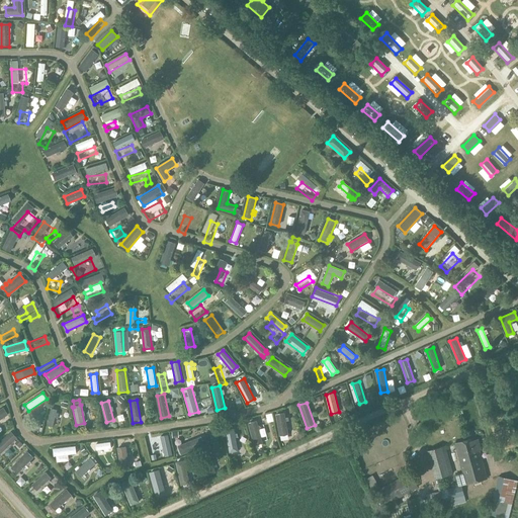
[(47,425),(53,427),(58,410),(52,409),(47,425)]
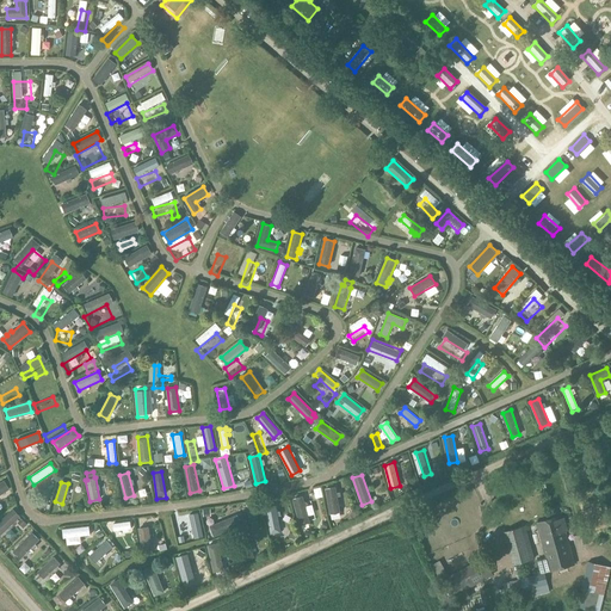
[(335,487),(326,488),(331,513),(340,512),(335,487)]
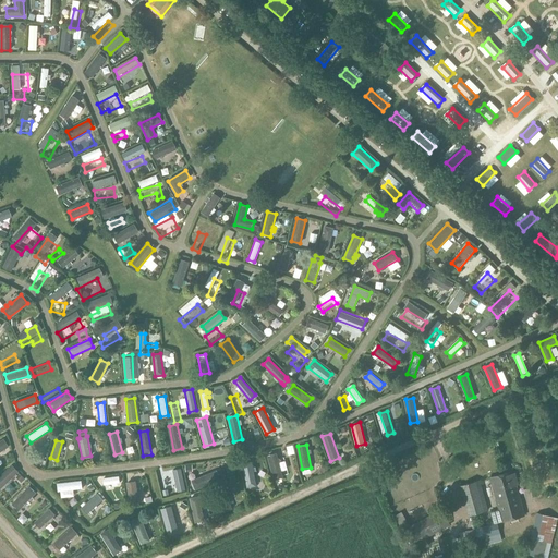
[(282,477),(276,453),(268,456),(275,480),(282,477)]
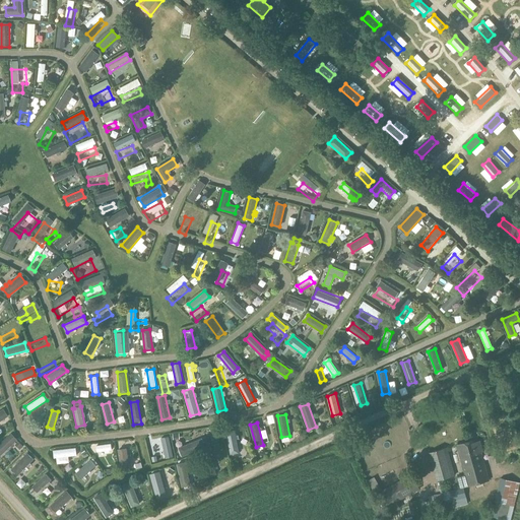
[(239,452),(235,431),(226,432),(231,454),(239,452)]
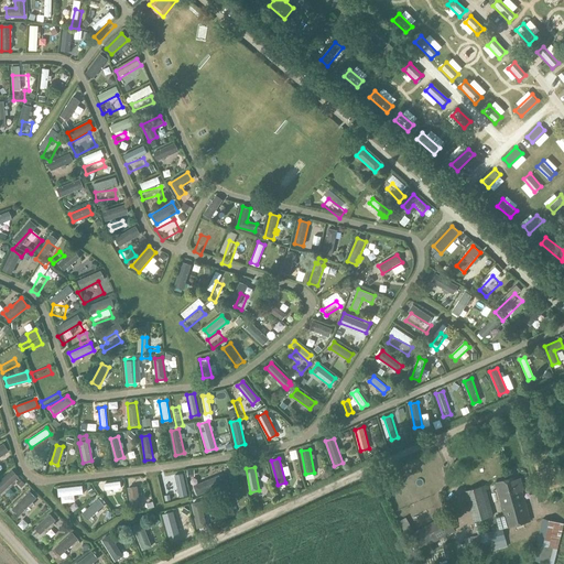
[(12,470),(0,481),(0,491),(1,492),(18,477),(12,470)]
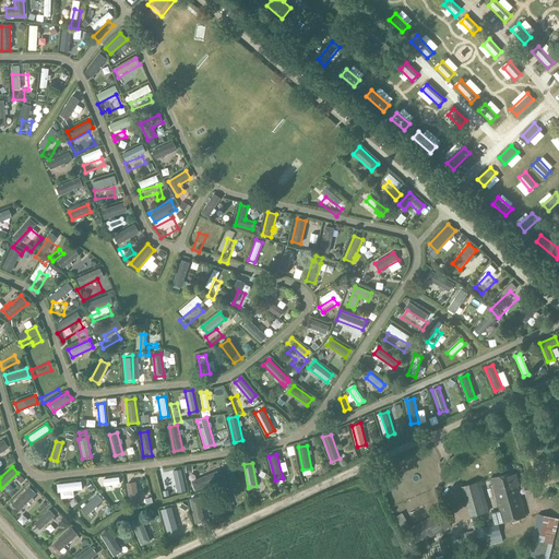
[(181,468),(173,471),(177,491),(186,490),(181,468)]
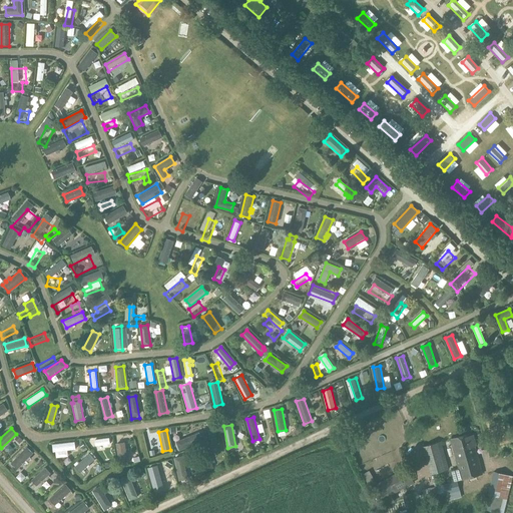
[(464,446),(472,476),(482,474),(471,434),(466,435),(469,445),(464,446)]
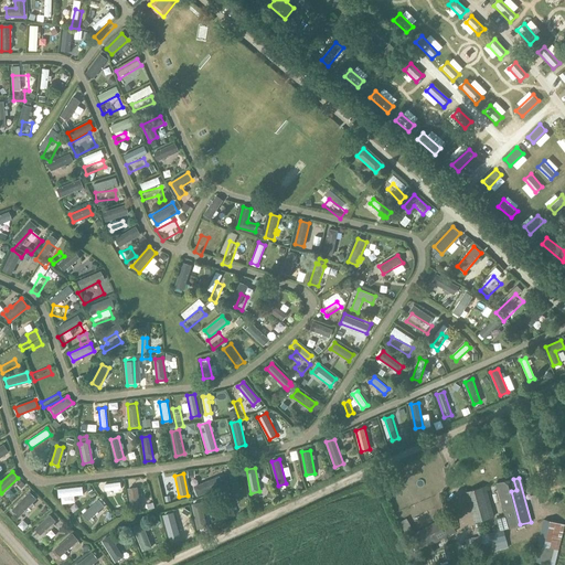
[(194,488),(198,496),(220,487),(216,479),(194,488)]
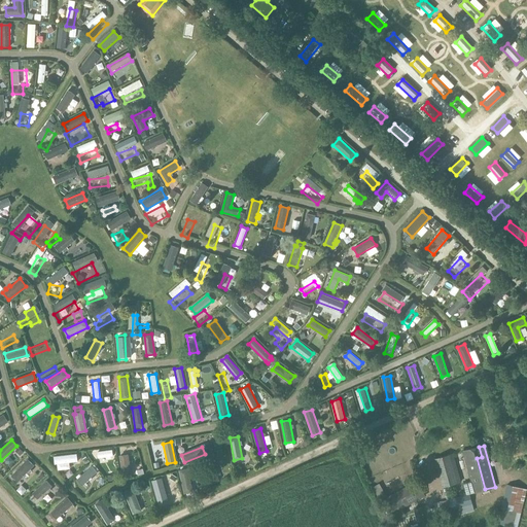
[(475,492),(485,489),(477,458),(482,457),(479,447),(464,451),(475,492)]
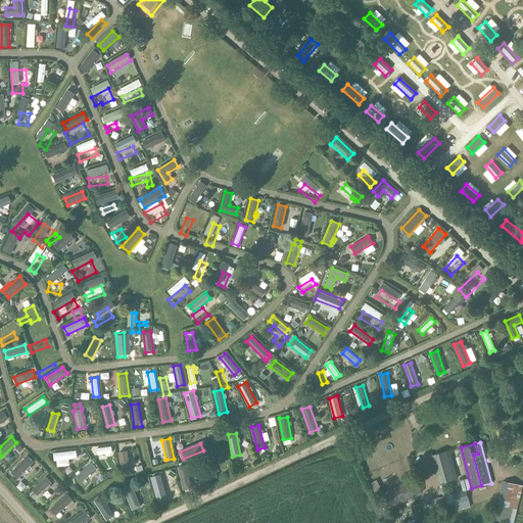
[(150,452),(153,472),(159,471),(155,450),(150,452)]
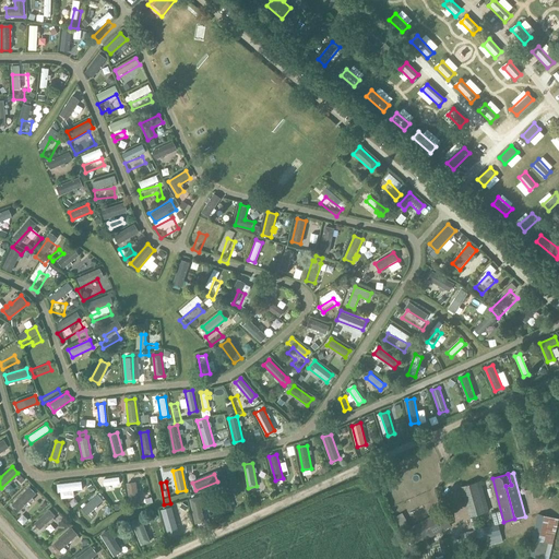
[(489,511),(482,482),(461,487),(468,516),(489,511)]
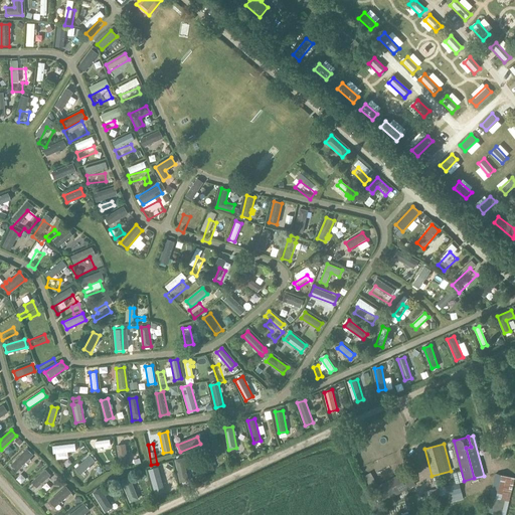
[(75,451),(74,445),(54,448),(54,454),(75,451)]
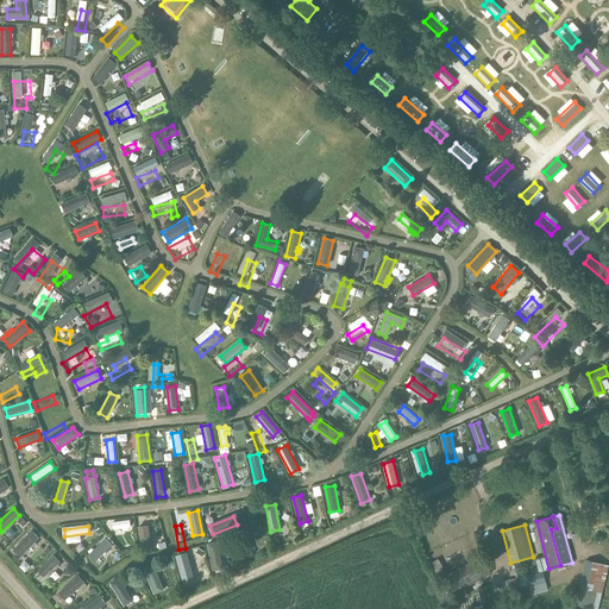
[(139,527),(143,552),(151,551),(148,526),(139,527)]
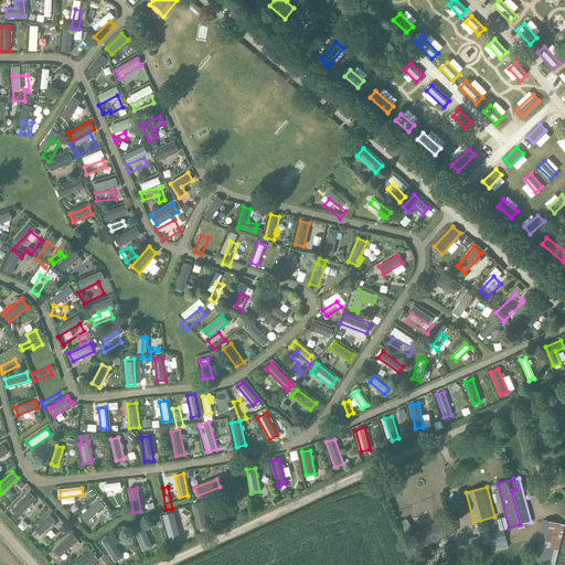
[(234,514),(227,491),(220,493),(227,516),(234,514)]
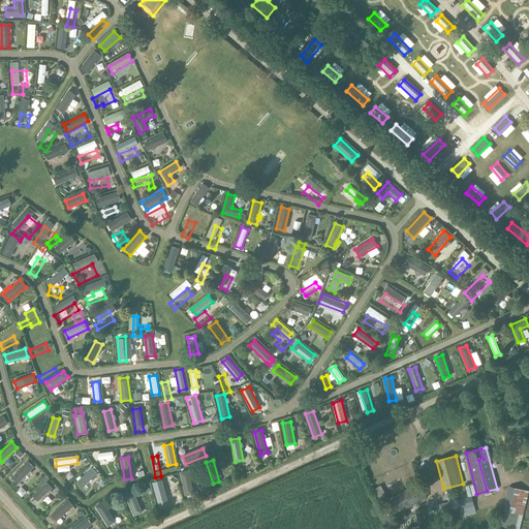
[(28,461),(12,478),(19,484),(34,467),(28,461)]
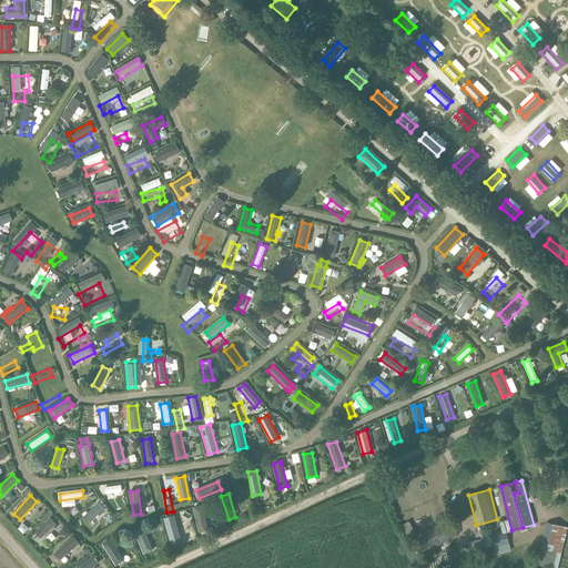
[(83,517),(89,523),(104,508),(99,503),(83,517)]
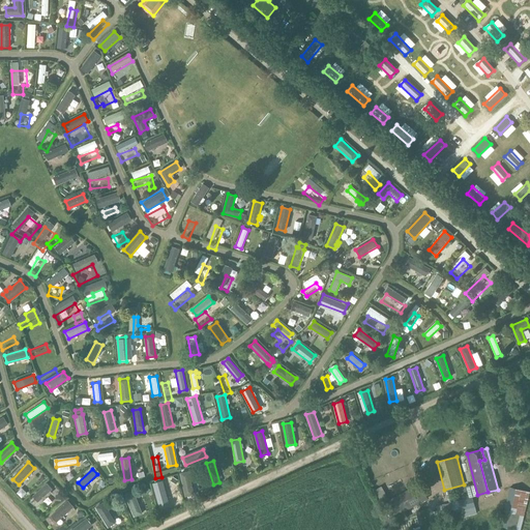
[(188,472),(180,474),(185,496),(194,494),(188,472)]
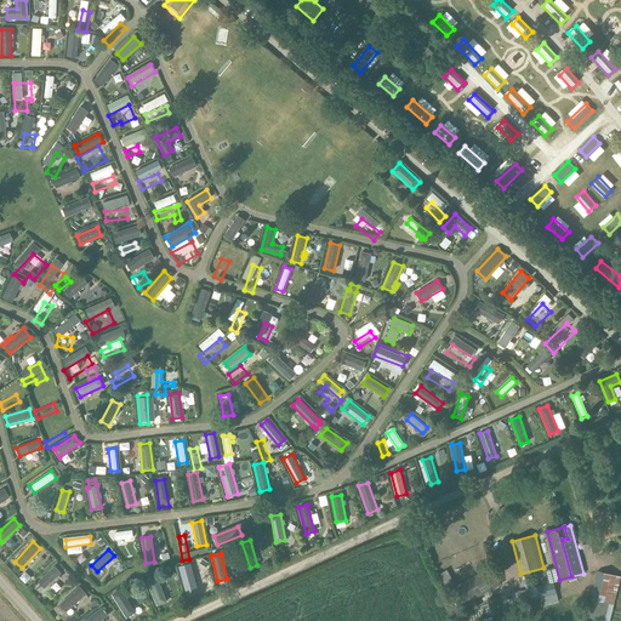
[(191,564),(180,568),(187,597),(198,593),(191,564)]
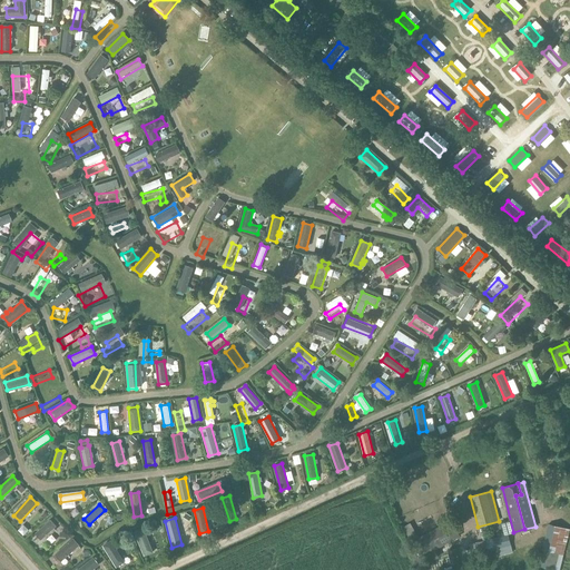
[(56,526),(51,520),(36,533),(41,539),(56,526)]
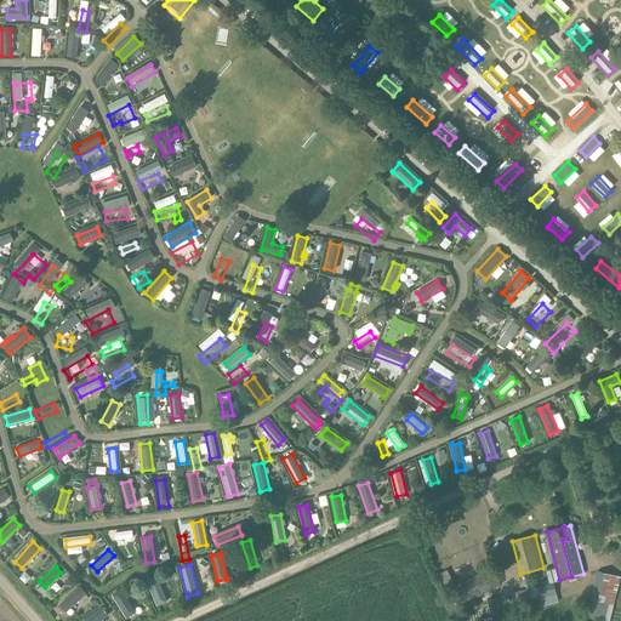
[(459,608),(501,585),(491,567),(449,590),(459,608)]
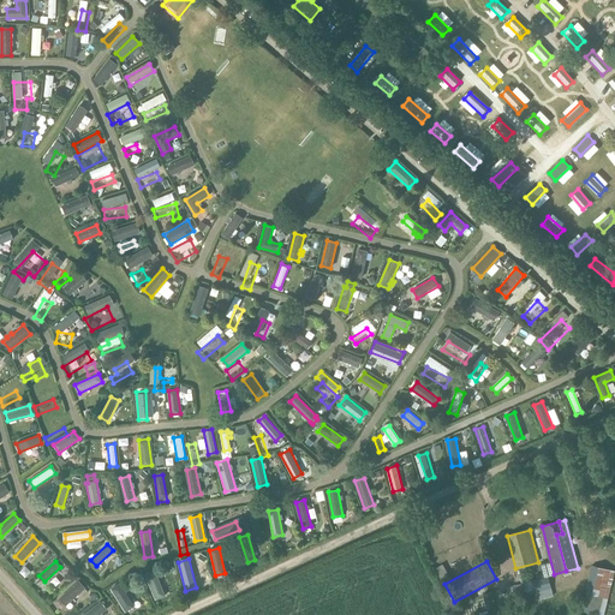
[(589,614),(603,614),(614,571),(592,566),(580,613),(589,614)]
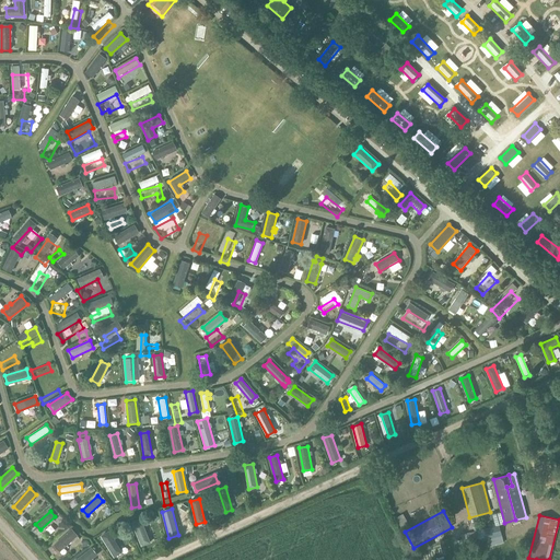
[(151,543),(141,520),(131,523),(141,547),(151,543)]
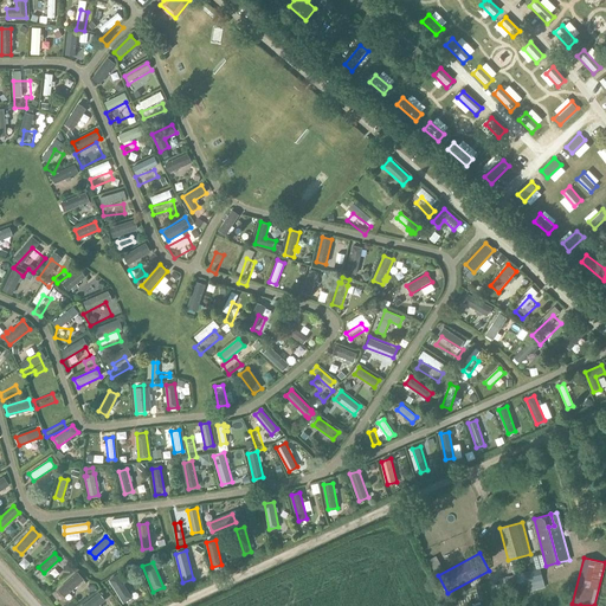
[(546,587),(540,568),(500,579),(503,592),(527,585),(528,591),(533,590),(533,591),(546,587)]
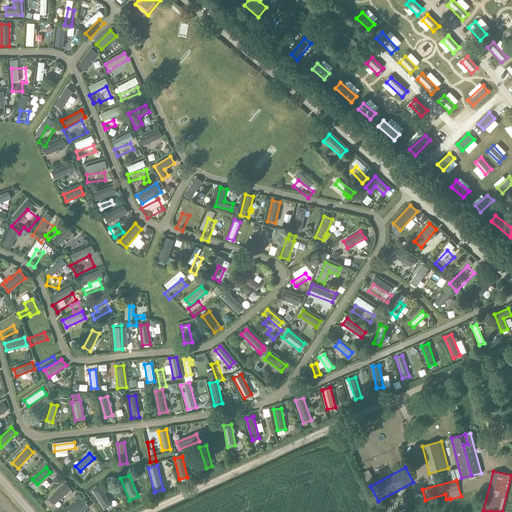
[(71,489),(65,484),(50,498),(55,504),(71,489)]
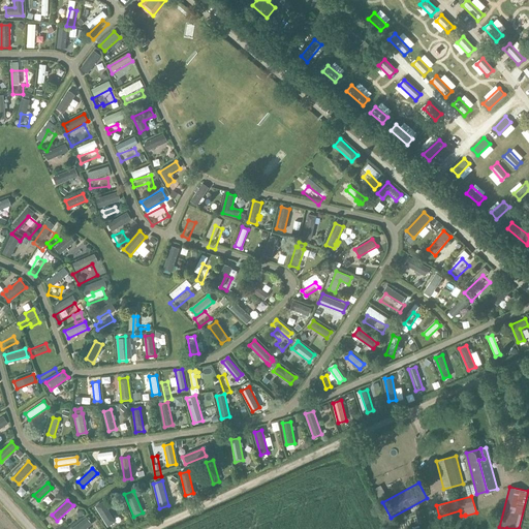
[(31,514),(35,506),(27,501),(23,508),(31,514)]
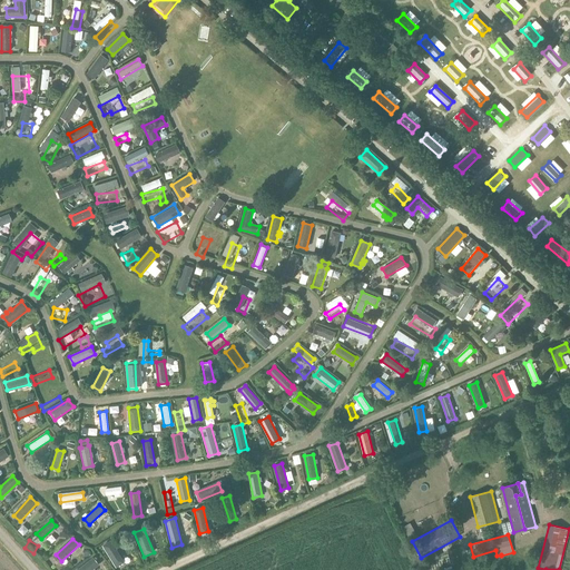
[(104,546),(117,567),(124,562),(110,541),(104,546)]
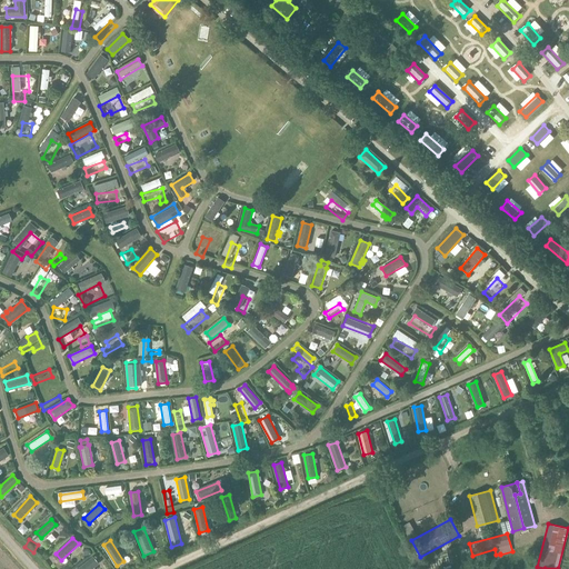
[(50,541),(45,548),(51,552),(56,546),(50,541)]
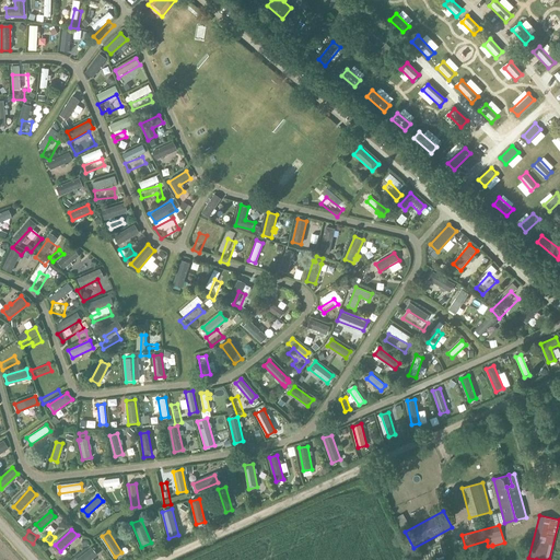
[(453,552),(450,538),(439,541),(442,555),(453,552)]
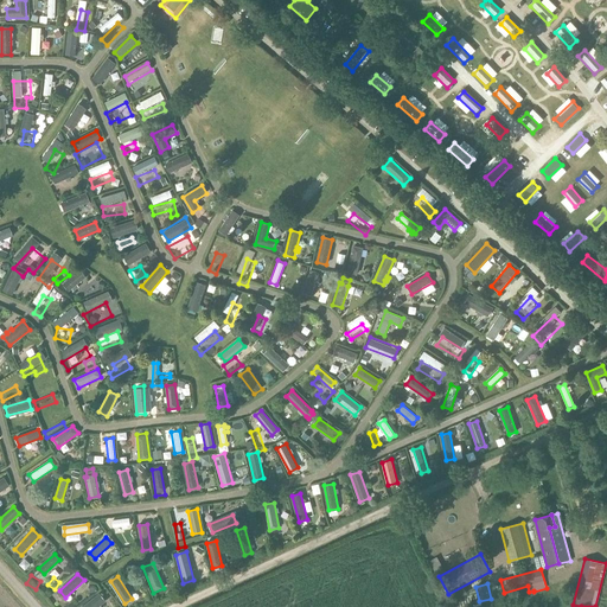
[(96,606),(104,600),(98,594),(82,606),(96,606)]
